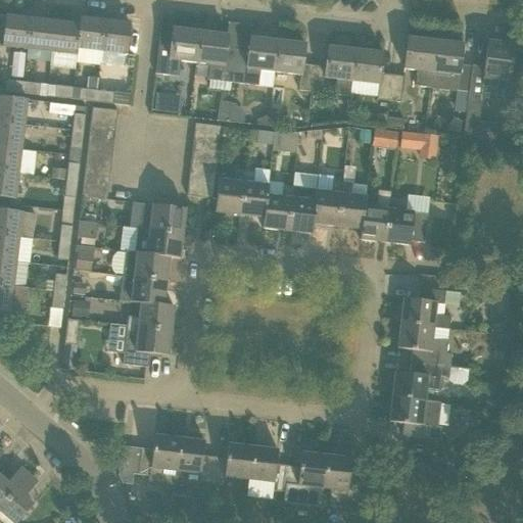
[(2,47),(27,49),(31,12),(21,11),(20,17),(5,16),(2,47)]
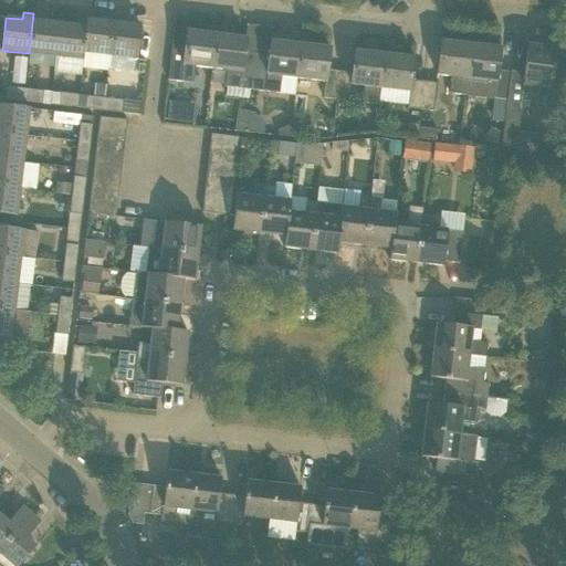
[(33,13),(29,53),(55,56),(60,23),(44,22),(44,14),(33,13)]
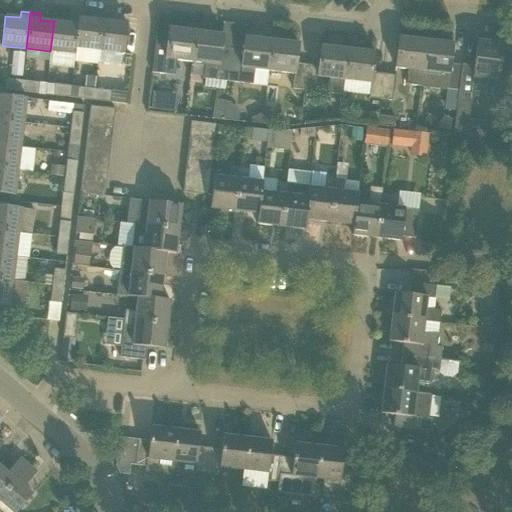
[(79,18),(75,48),(100,51),(104,14),(94,13),(93,19),(79,18)]
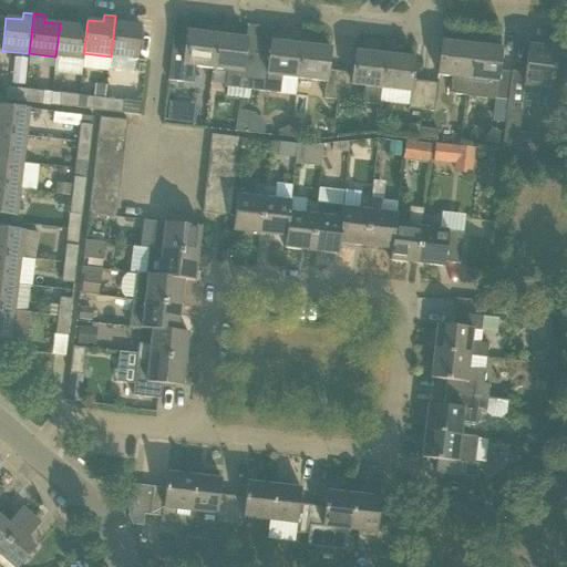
[(111,57),(115,57),(137,59),(141,26),(124,24),(125,17),(115,16),(111,57)]
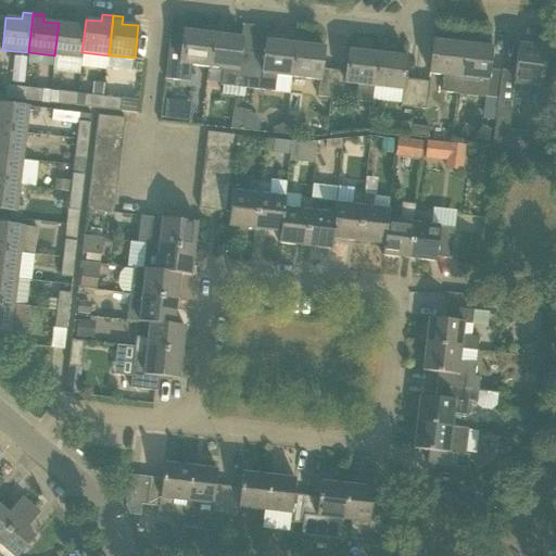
[(79,74),(81,59),(81,52),(86,20),(75,19),(74,25),(59,23),(54,55),(53,72),(79,74)]
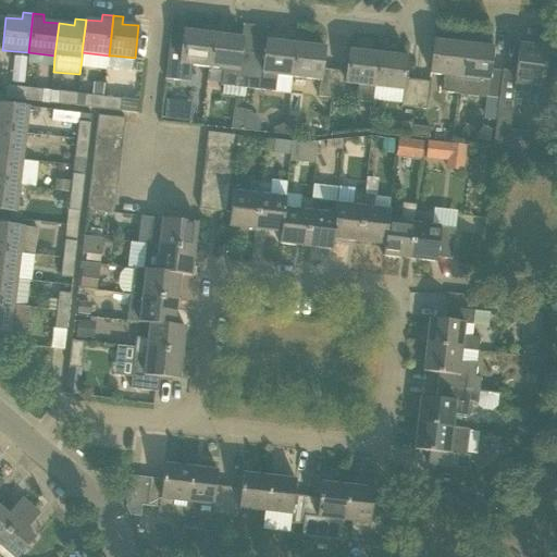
[(208,69),(212,34),(184,31),(182,46),(170,45),(165,78),(189,82),(192,66),(208,69)]
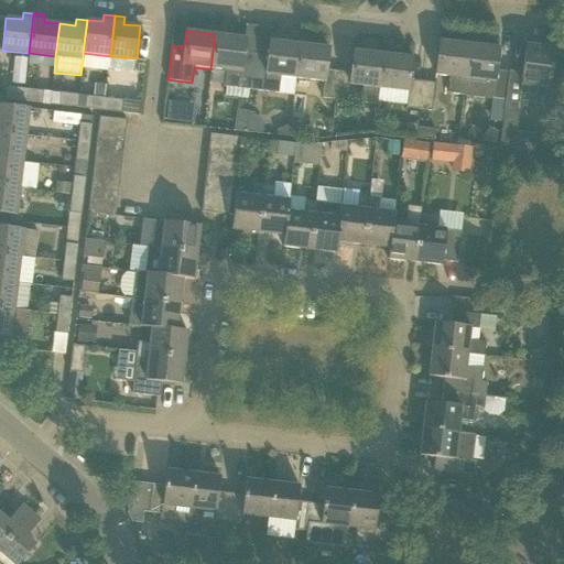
[(219,35),(215,34),(210,69),(225,71),(224,87),(239,88),(239,89),(251,90),(256,54),(243,52),(245,39),(220,35),(220,32),(219,32),(219,35)]
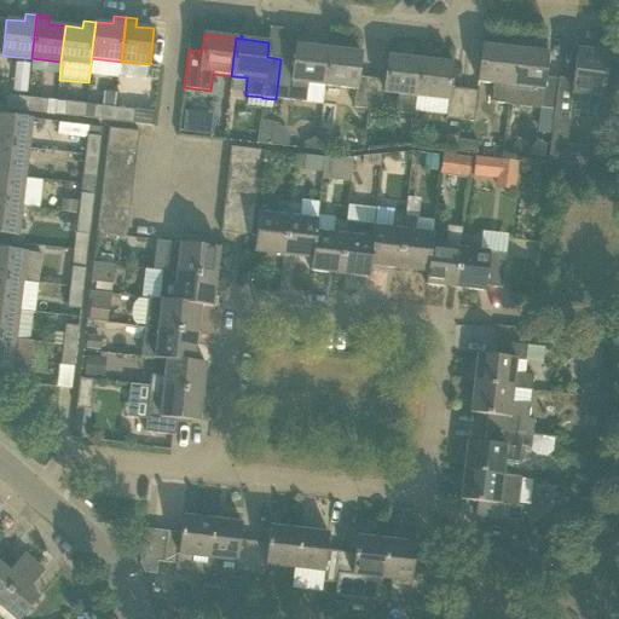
[(307,86),(324,87),(329,48),(296,45),(294,61),(281,59),(276,99),(289,100),(306,102),(307,86)]
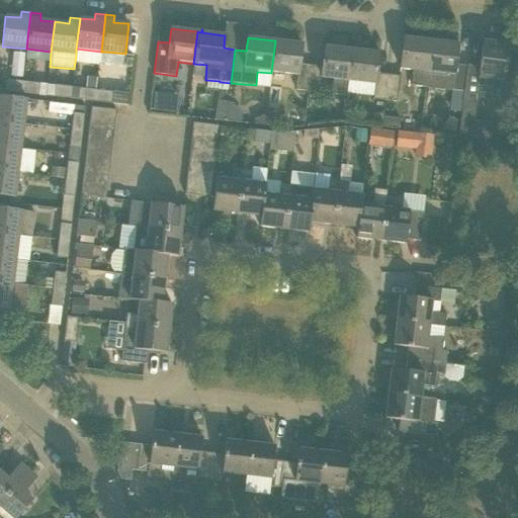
[(404,37),(400,70),(413,71),(412,86),(425,87),(430,40),(404,37)]
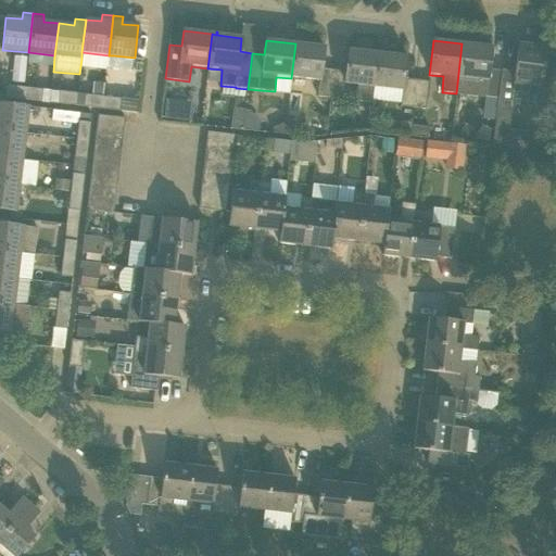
[(333,71),(321,68),(324,47),(300,45),(300,41),(299,41),(299,45),(295,43),(291,78),(320,80),(319,97),(330,98),(333,71)]
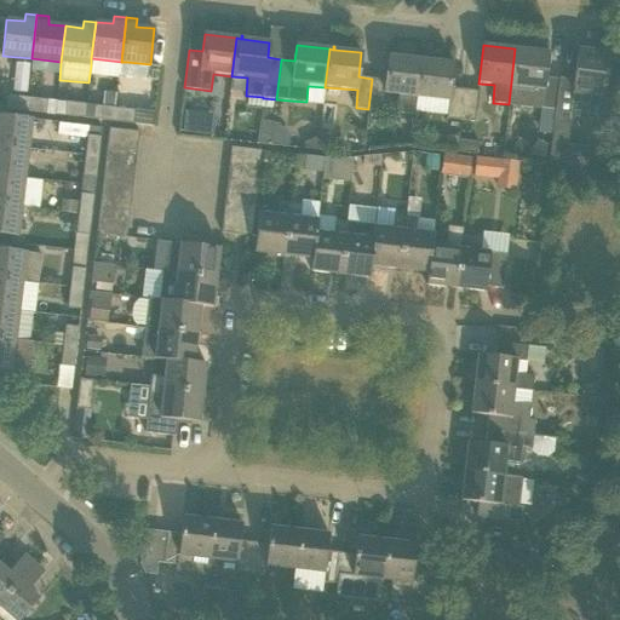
[(541,110),(540,120),(554,121),(560,73),(546,70),(547,52),(521,50),(521,46),(520,46),(520,50),(515,49),(509,104),(510,104),(509,107),(541,110)]
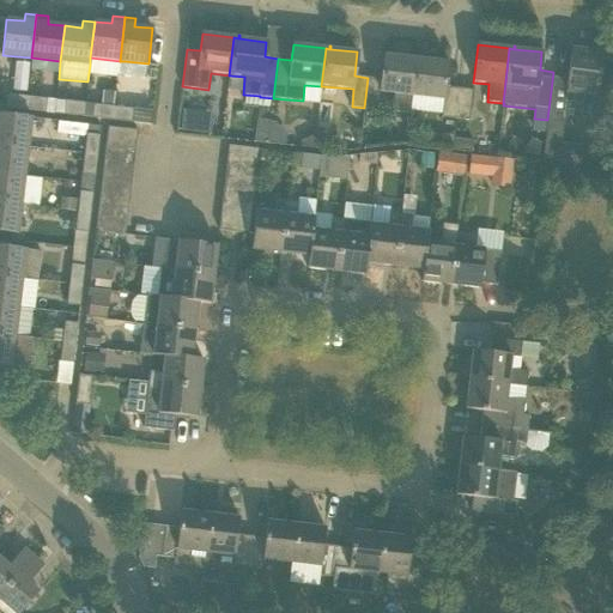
[(546,133),(545,143),(562,144),(563,123),(566,123),(568,117),(582,119),(584,95),(598,96),(604,53),(571,49),(569,73),(553,72),(547,120),(546,133)]
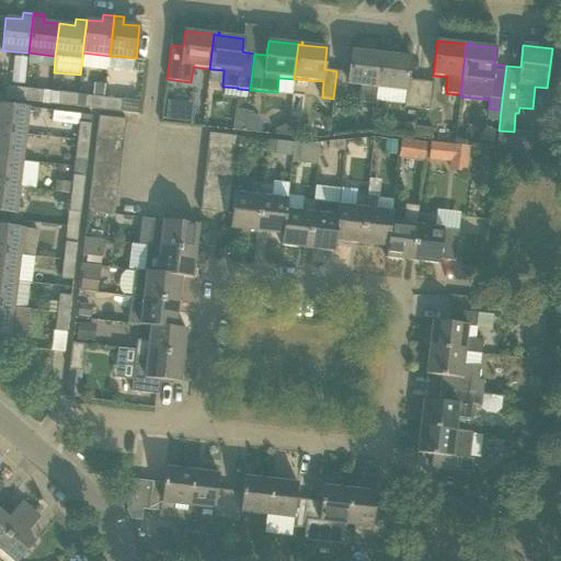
[(352,50),(348,72),(336,71),(333,99),(345,100),(346,86),(361,87),(358,102),(375,104),(376,89),(377,89),(380,54),(352,50)]
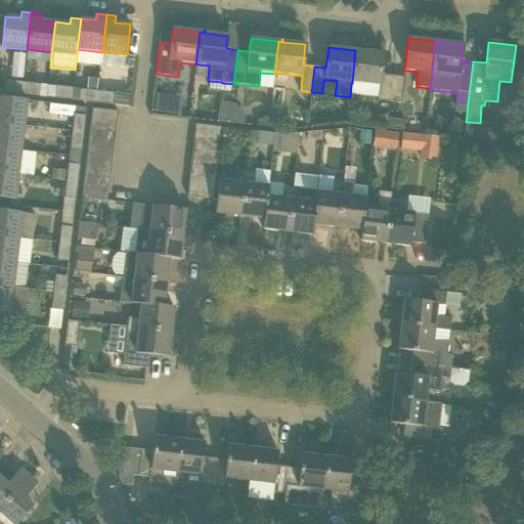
[(381,76),(381,74),(383,53),(360,51),(360,48),(359,48),(359,51),(355,50),(352,83),(380,86),(378,100),(389,101),(392,77),(381,76)]
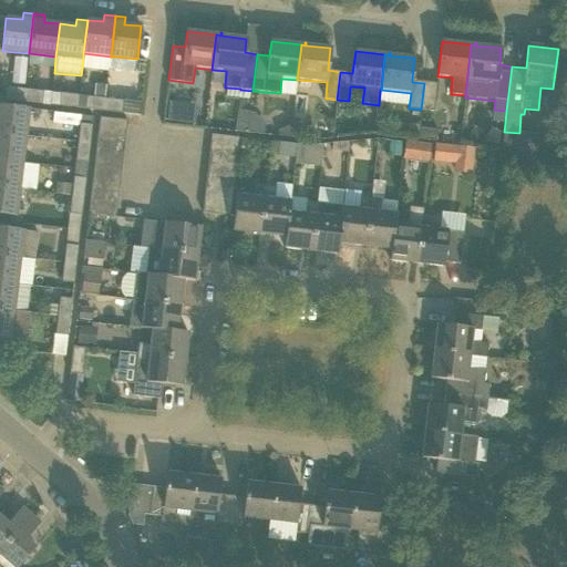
[(424,83),(421,110),(434,111),(436,84),(424,83)]
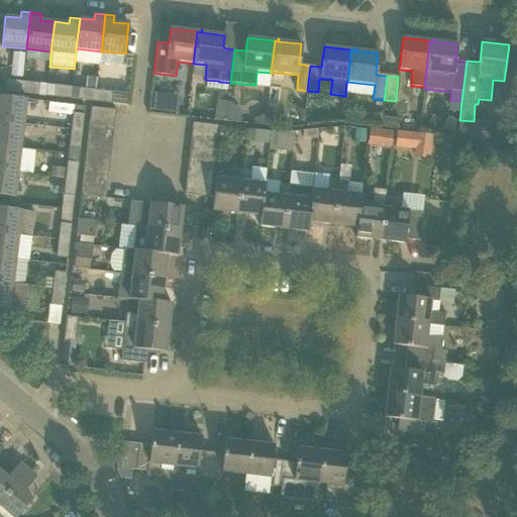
[(96,79),(86,77),(85,89),(94,90),(96,79)]
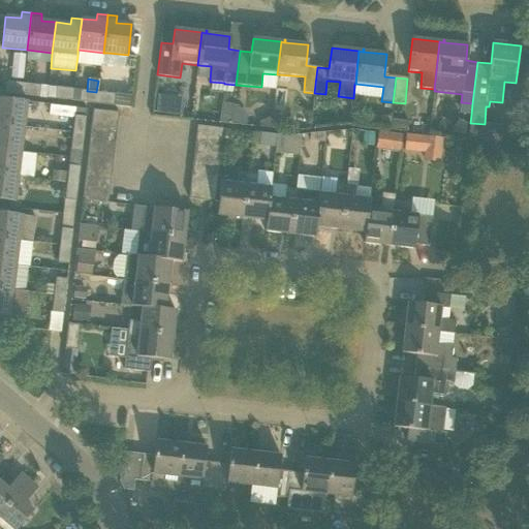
[(5,93),(22,94),(23,84),(6,82),(5,93)]
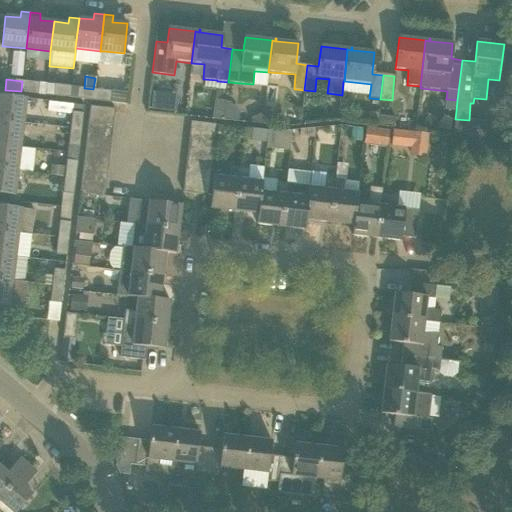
[(37,93),(38,83),(22,81),(21,91),(37,93)]
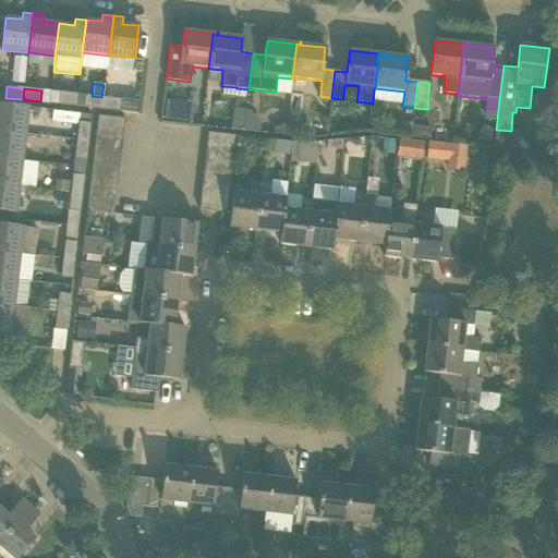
[(77,94),(60,92),(58,104),(76,106),(77,94)]
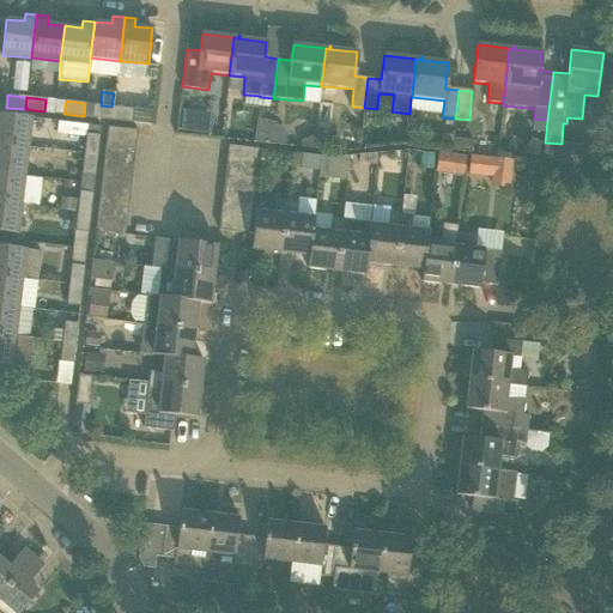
[(101,105),(92,105),(92,117),(111,120),(111,107),(101,105)]
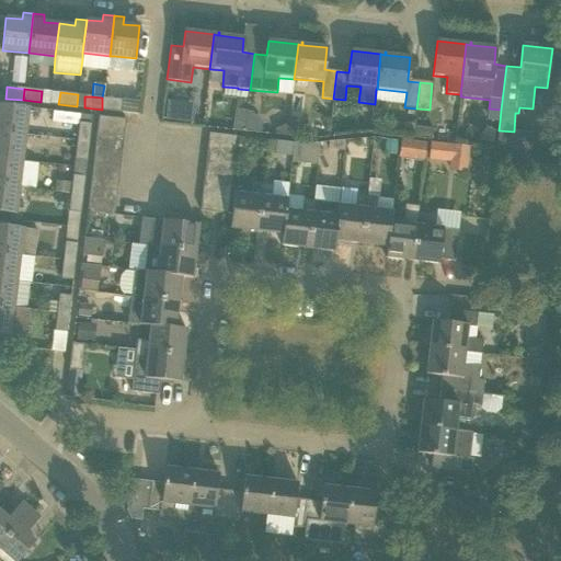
[(122,100),(102,98),(102,110),(121,112),(122,100)]
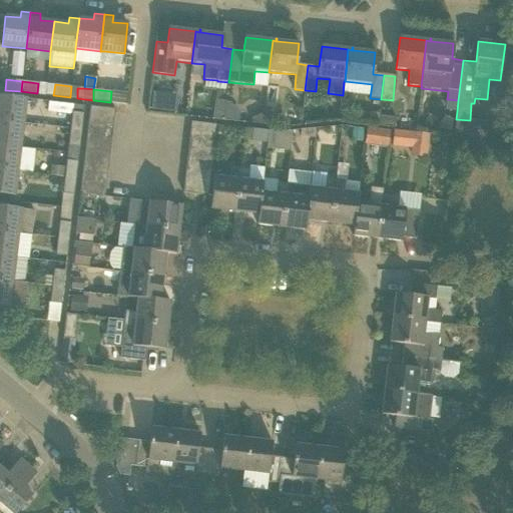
[(110,102),(126,104),(128,93),(111,91),(110,102)]
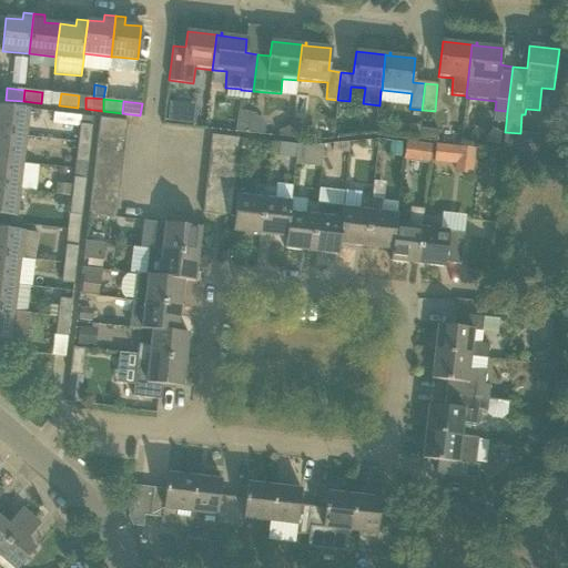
[(198,105),(169,102),(166,122),(195,125),(198,105)]
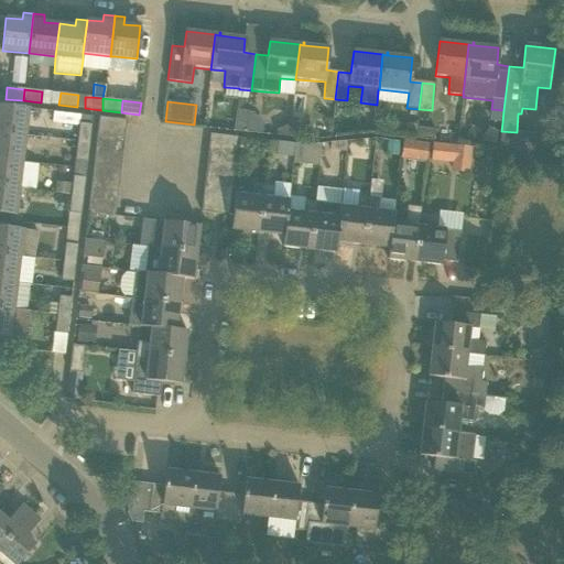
[(31,108),(18,107),(0,105),(0,131),(28,136),(31,108)]
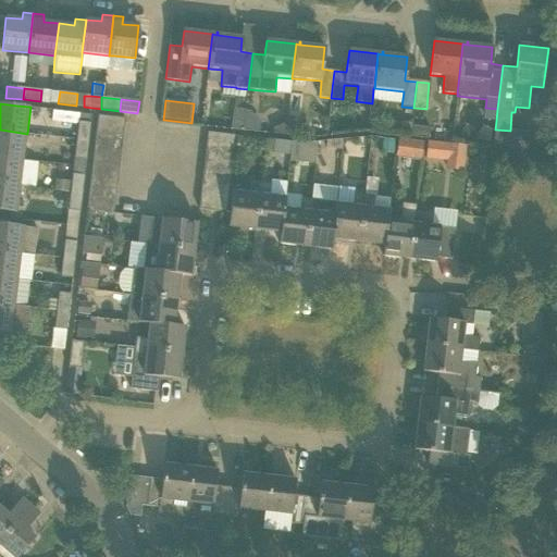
[(51,121),(78,124),(78,122),(90,124),(91,114),(72,112),(52,110),(51,121)]
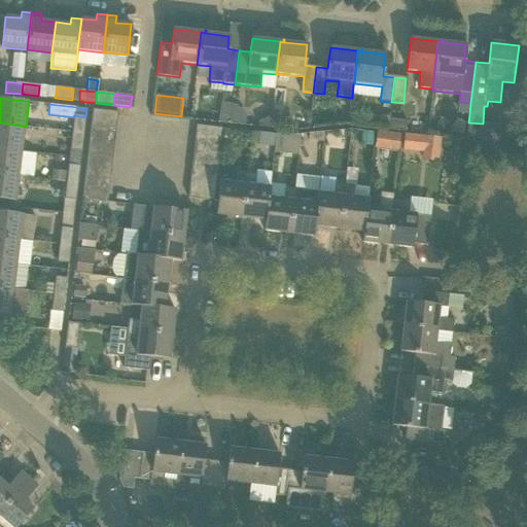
[(219,120),(246,124),(248,107),(220,104),(219,120)]
